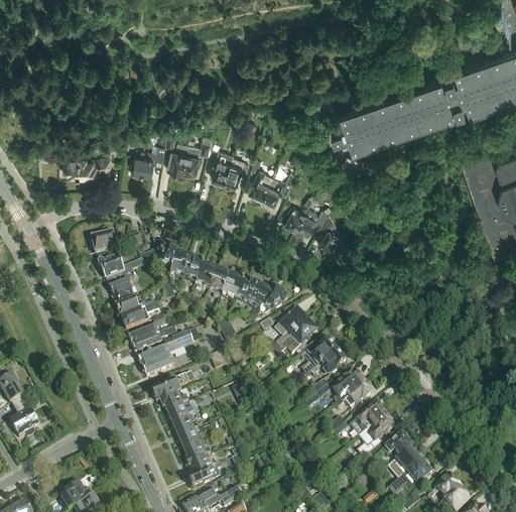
[(515,45),(453,68),(454,71),(339,110),(343,123),(330,128),(333,136),(347,132),(352,148),(454,113),(453,111),(467,106),(469,111),(515,95),(515,45)]
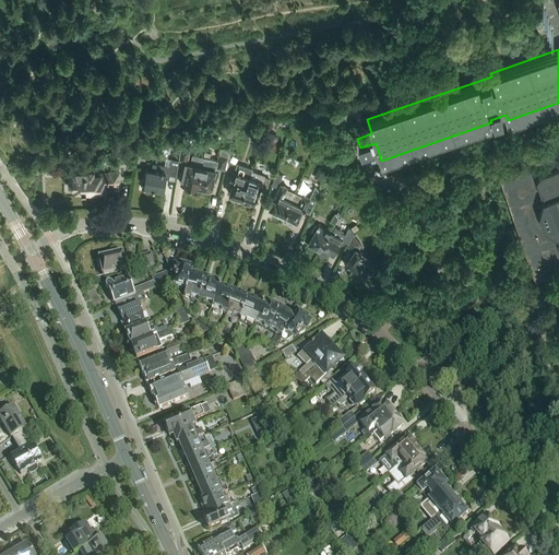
[(256,121),(251,136),(258,138),(263,122),(256,121)]
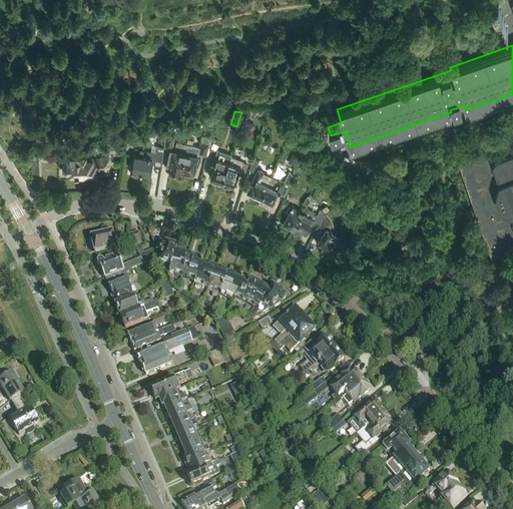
[(166,132),(164,142),(172,144),(174,131),(166,132)]
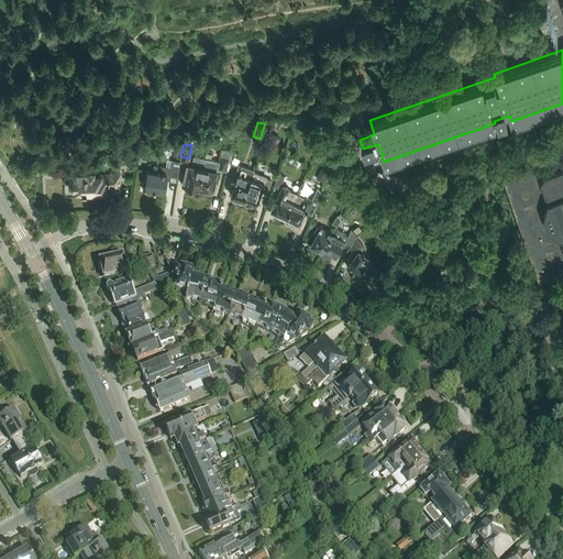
[(287,144),(284,154),(289,156),(294,152),(296,146),(287,144)]
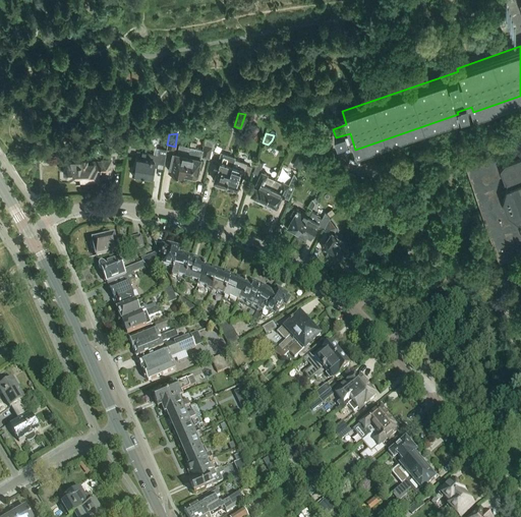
[(201,166),(204,154),(200,153),(201,147),(195,145),(196,139),(190,138),(188,151),(184,171),(190,172),(191,174),(195,174),(198,173),(198,172),(199,170),(197,169),(198,165),(201,166)]
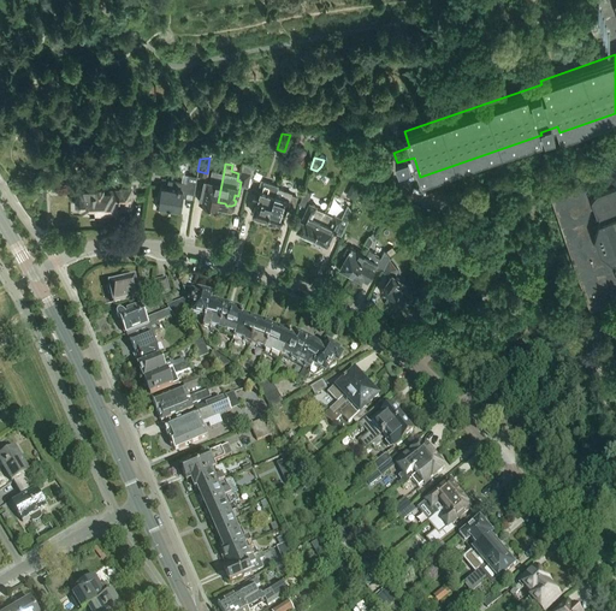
[(615,164),(549,187),(588,302),(615,292),(615,164)]
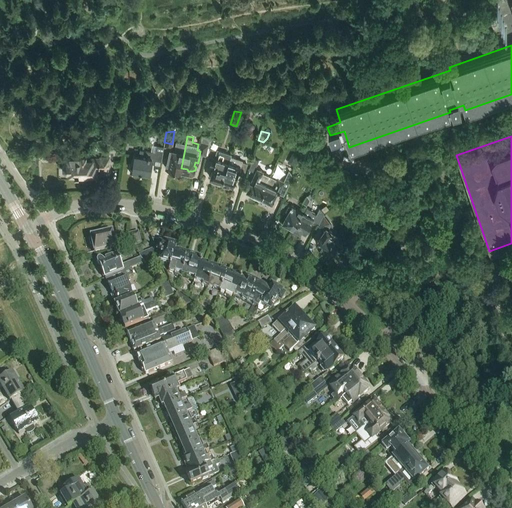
[(198,144),(197,150),(200,151),(205,152),(208,140),(200,138),(198,144)]
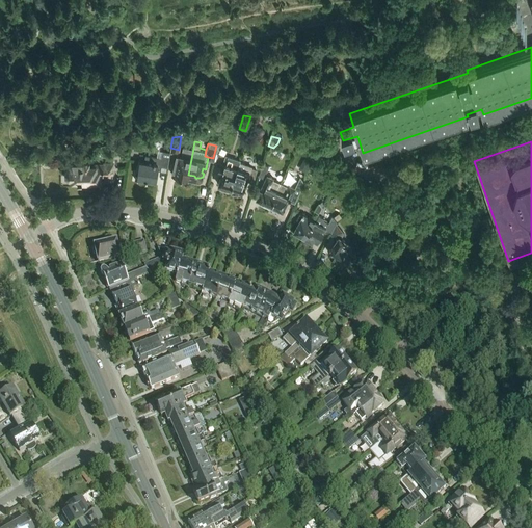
[(140,158),(137,176),(148,177),(148,175),(156,177),(158,161),(168,163),(170,148),(163,147),(162,154),(145,152),(144,158),(140,158)]
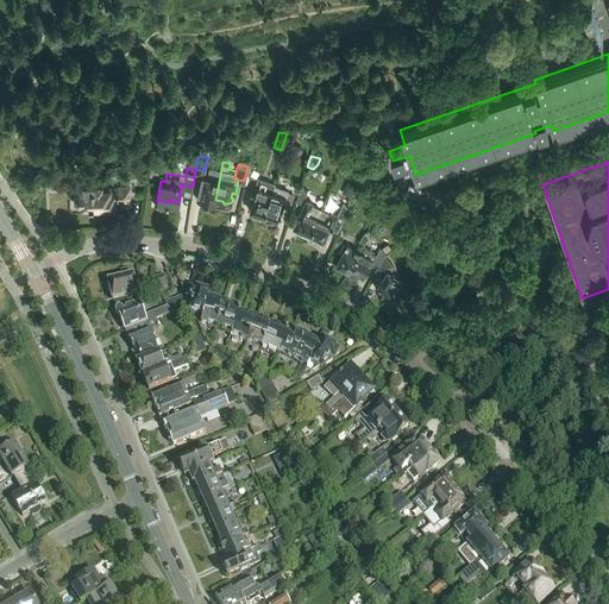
[(215,200),(220,176),(203,171),(198,196),(199,196),(199,199),(205,200),(206,199),(215,201),(215,200)]
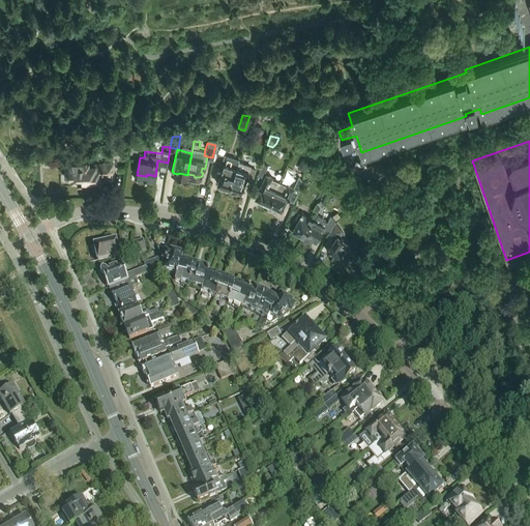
[(219,159),(216,169),(222,171),(221,175),(219,175),(217,180),(218,181),(230,185),(239,158),(239,156),(225,151),(222,161),(219,159)]
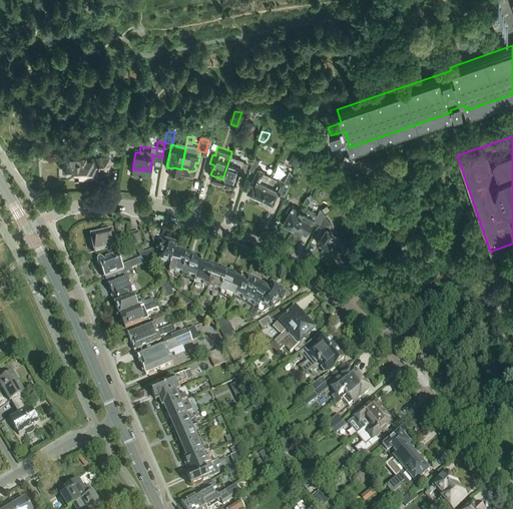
[(231,153),(222,179),(222,180),(229,182),(230,181),(234,183),(238,170),(244,172),(247,160),(242,158),(242,157),(231,153)]
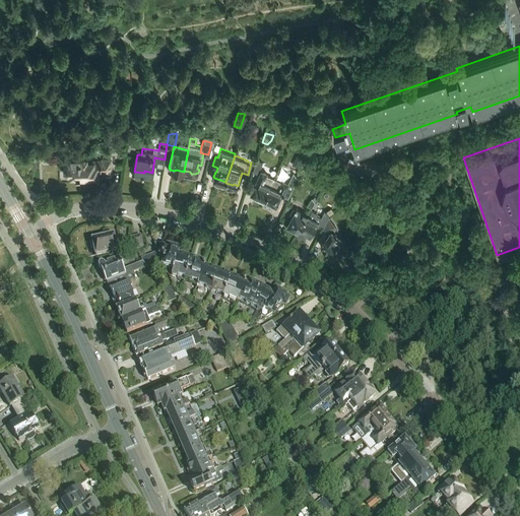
[(64,169),(65,172),(68,172),(68,174),(75,174),(75,175),(81,175),(82,177),(86,177),(87,175),(98,175),(98,169),(103,169),(103,170),(110,170),(110,157),(103,157),(103,158),(90,158),(90,156),(81,156),(81,158),(68,158),(68,163),(66,163),(64,166),(64,169)]
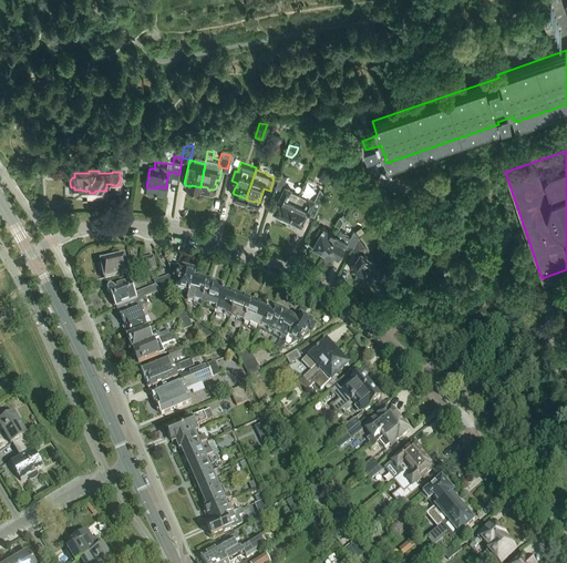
[(279,171),(276,183),(281,185),(286,173),(279,171)]
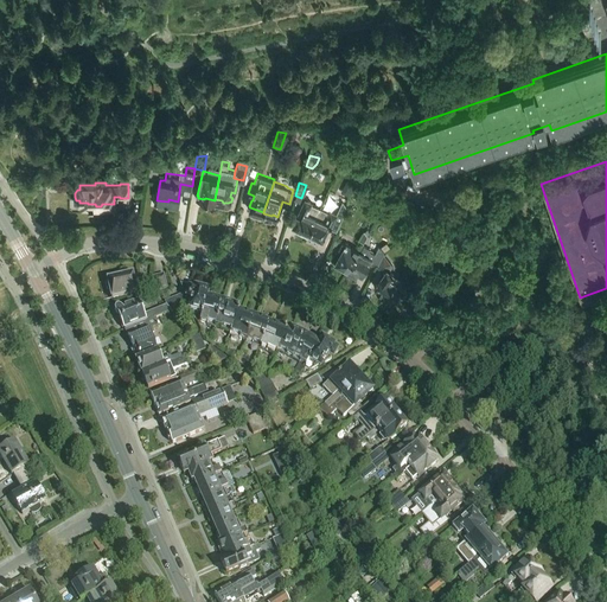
[(312,197),(306,193),(293,222),(295,223),(295,224),(298,225),(299,226),(308,231),(320,203),(312,199),(312,197)]
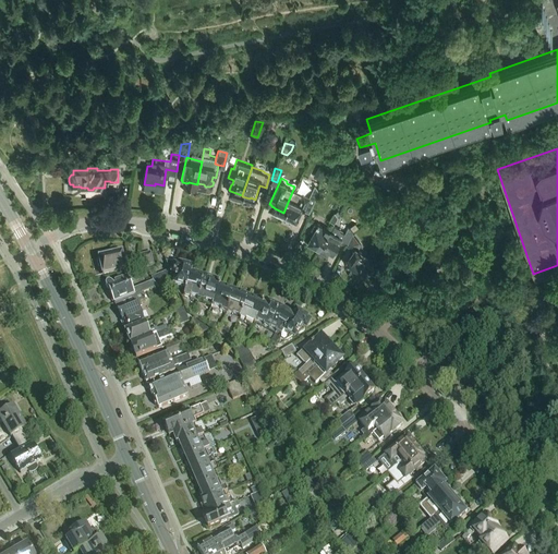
[(301,205),(307,208),(312,199),(318,187),(315,181),(310,192),(302,188),(301,190),(294,187),(283,213),(291,216),(292,215),(295,217),(301,205)]
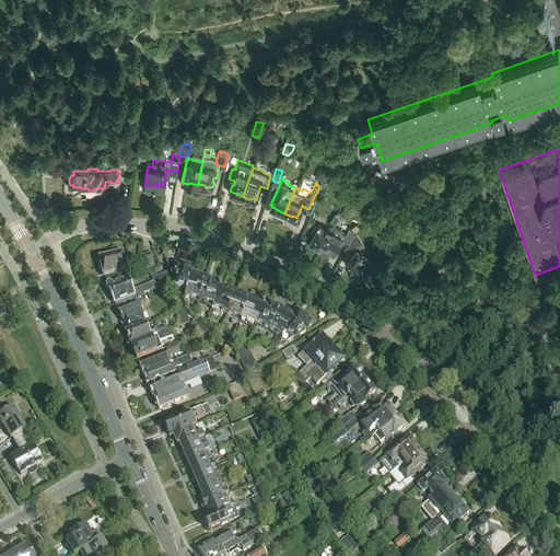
[(330,229),(315,220),(312,227),(315,228),(308,240),(311,241),(311,242),(315,244),(316,244),(319,246),(330,229)]
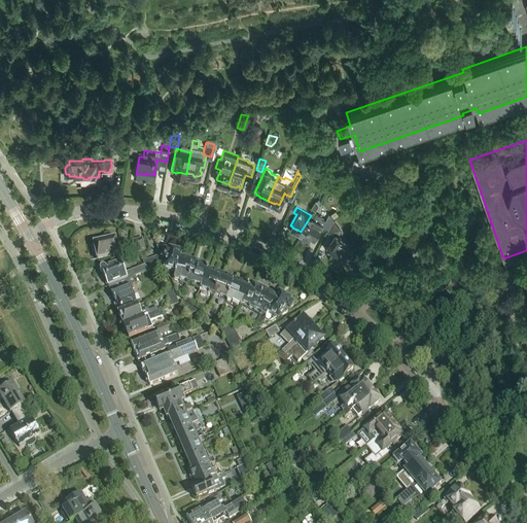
[(311,215),(301,232),(304,234),(304,235),(308,237),(309,235),(314,237),(322,222),(328,225),(331,217),(334,215),(329,211),(326,217),(321,214),(321,213),(316,210),(312,216),(311,215)]
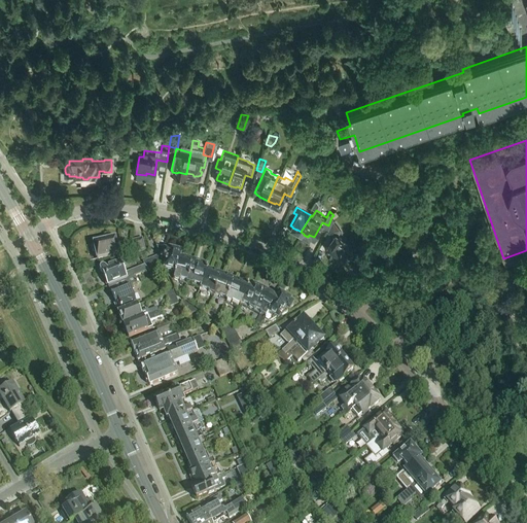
[(337,232),(340,228),(331,217),(328,225),(326,228),(334,233),(324,245),(326,246),(326,247),(330,251),(331,250),(335,252),(335,253),(339,256),(340,255),(342,256),(347,249),(342,246),(346,239),(337,232)]
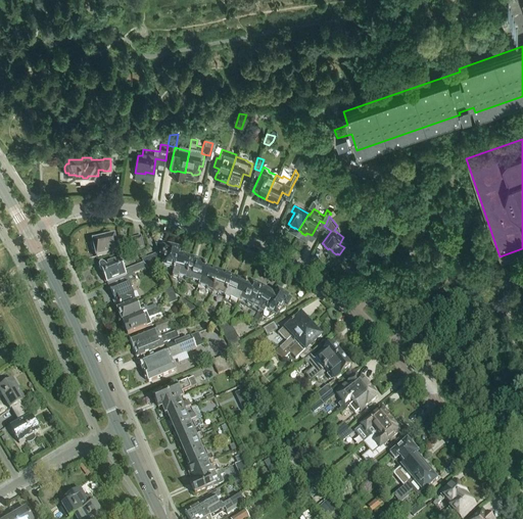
[(113,233),(91,238),(95,254),(117,250),(117,249),(131,246),(131,248),(143,245),(141,233),(128,236),(129,238),(115,241),(113,233)]
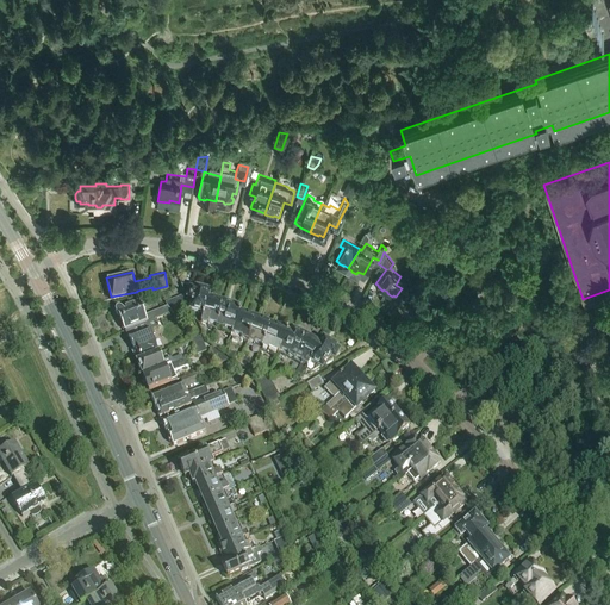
[(190,303),(193,310),(199,311),(203,312),(207,298),(210,289),(193,286),(192,287),(190,286),(187,295),(192,297),(190,303)]
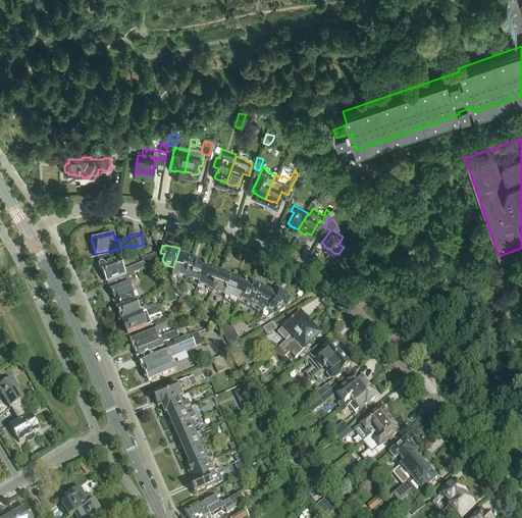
[(177,275),(185,277),(191,259),(192,257),(190,257),(189,255),(185,254),(183,254),(183,257),(177,255),(173,267),(170,266),(168,273),(169,274),(177,276),(177,275)]
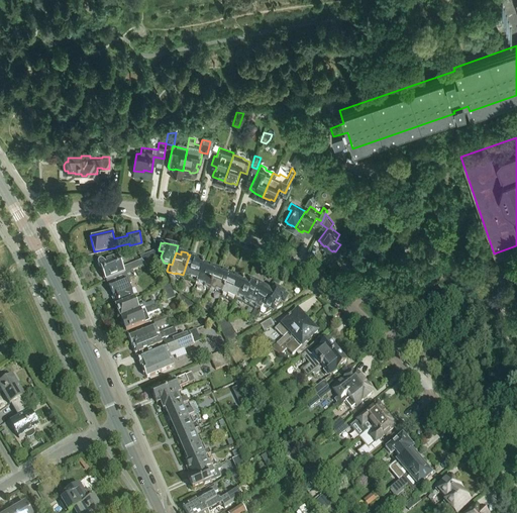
[(106,278),(115,275),(131,268),(144,263),(144,262),(140,257),(121,265),(117,254),(103,261),(101,260),(99,261),(98,262),(99,265),(101,266),(106,278)]
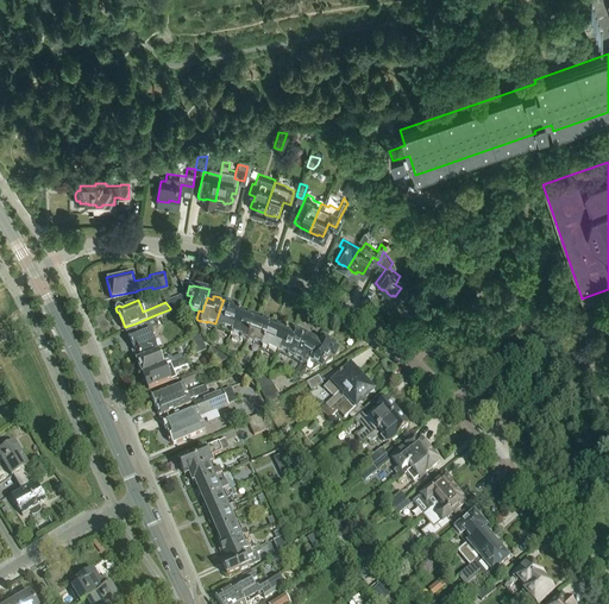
[(221,327),(223,326),(231,328),(238,308),(237,308),(238,306),(237,303),(231,301),(228,302),(228,303),(223,302),(215,323),(215,325),(221,327)]
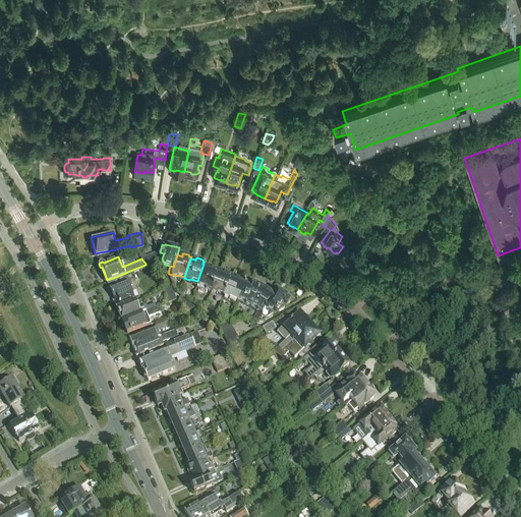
[(206,288),(211,290),(219,272),(215,270),(215,269),(214,267),(209,265),(208,266),(206,266),(198,284),(206,287),(206,288)]
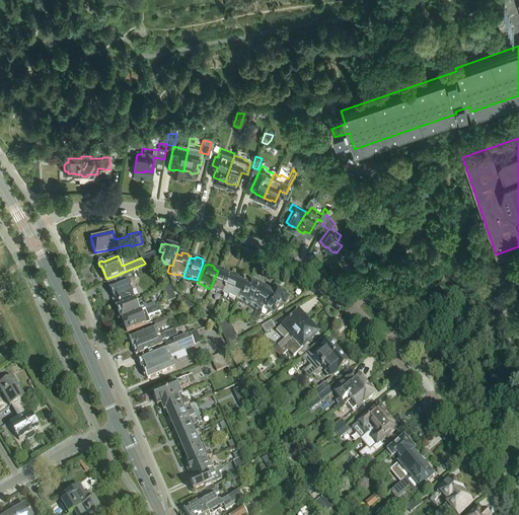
[(135,276),(132,269),(116,276),(118,281),(108,285),(116,301),(133,294),(129,284),(132,282),(130,278),(135,276)]
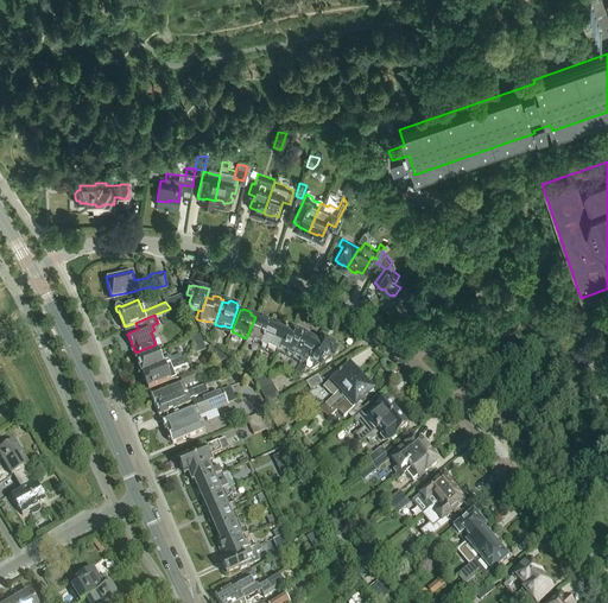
[(253,340),(261,343),(271,323),(271,322),(268,321),(268,318),(264,316),(260,317),(260,318),(255,317),(246,338),(253,341),(253,340)]
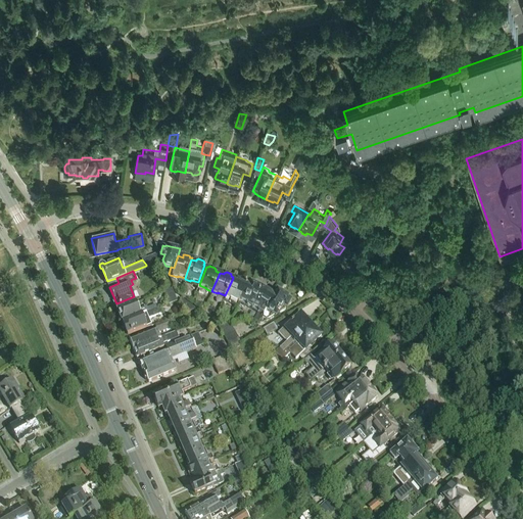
[(225,296),(230,299),(230,297),(237,300),(246,282),(244,282),(244,280),(239,278),(237,278),(236,280),(233,278),(225,295),(225,296)]
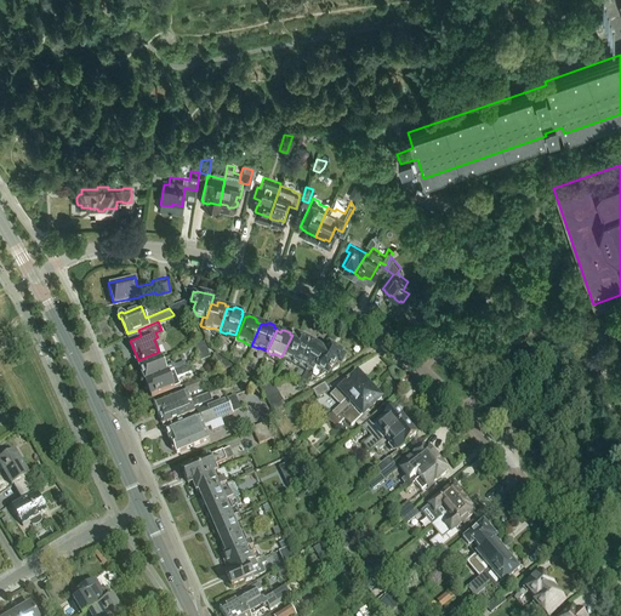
[(307,366),(306,368),(307,368),(300,380),(306,383),(309,376),(311,377),(312,375),(312,374),(325,351),(320,348),(322,347),(322,344),(315,341),(314,341),(312,340),(311,342),(306,340),(307,337),(306,335),(301,332),(298,334),(297,334),(296,337),(295,336),(285,354),(294,359),(292,360),(298,364),(300,363),(307,366)]
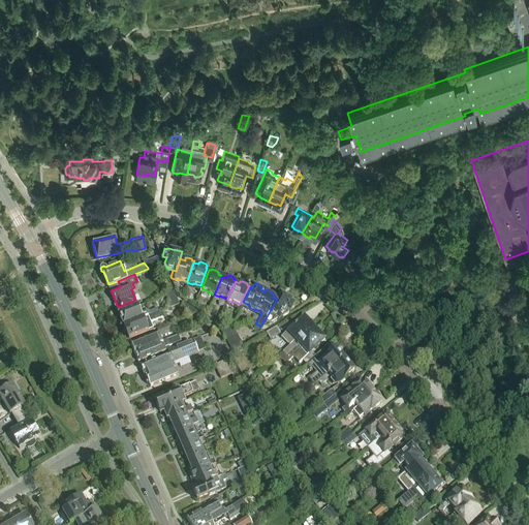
[(178,301),(173,288),(164,291),(169,305),(178,301)]
